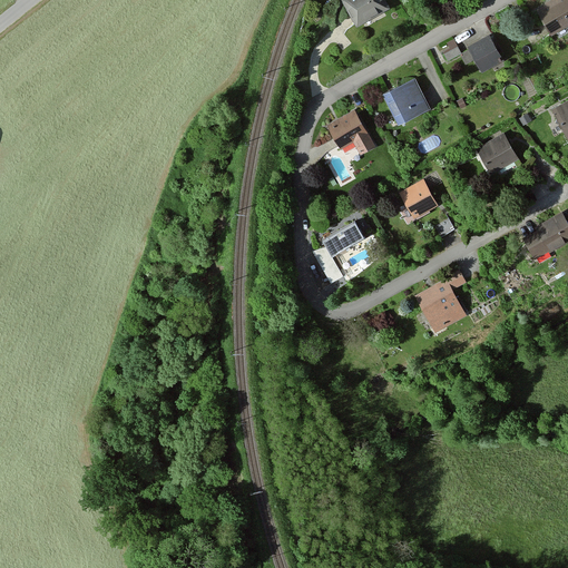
[(389,9),(384,0),(342,0),(355,27),(389,9)]
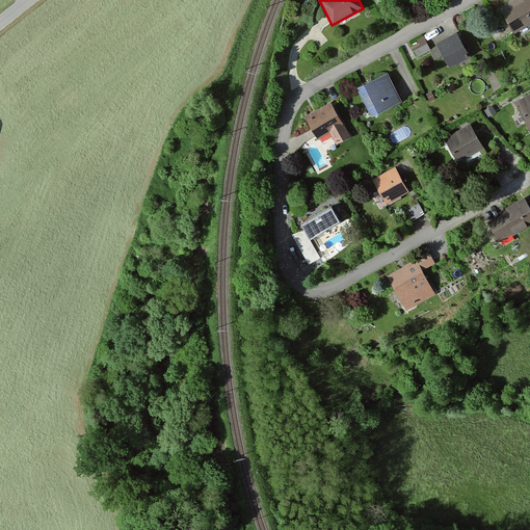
[(512,0),(507,3),(509,6),(501,11),(513,33),(529,23),(529,0),(524,0),(512,0)]
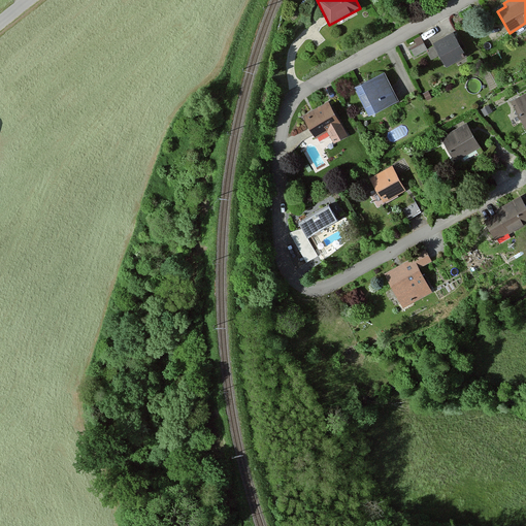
[(432,43),(433,46),(427,51),(432,59),(438,56),(444,66),(460,57),(458,52),(461,50),(452,32),(432,43)]
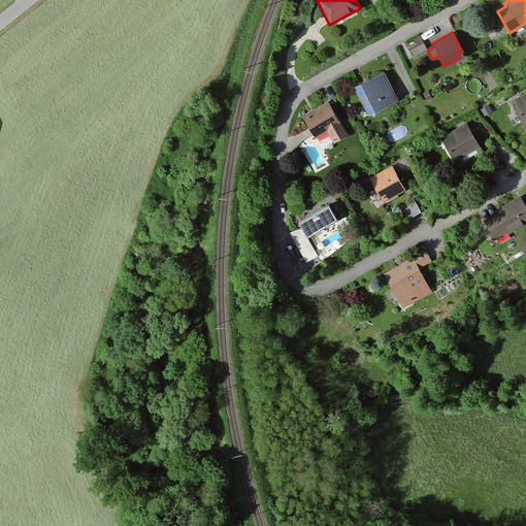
[(426,47),(419,35),(413,38),(416,43),(409,46),(414,55),(426,47)]
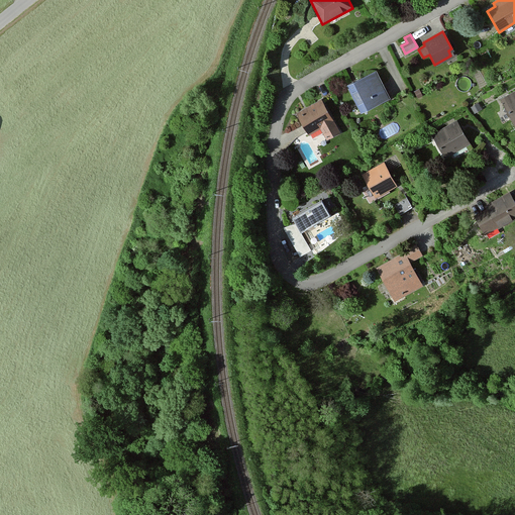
[(388,98),(375,71),(346,84),(359,111),(388,98)]
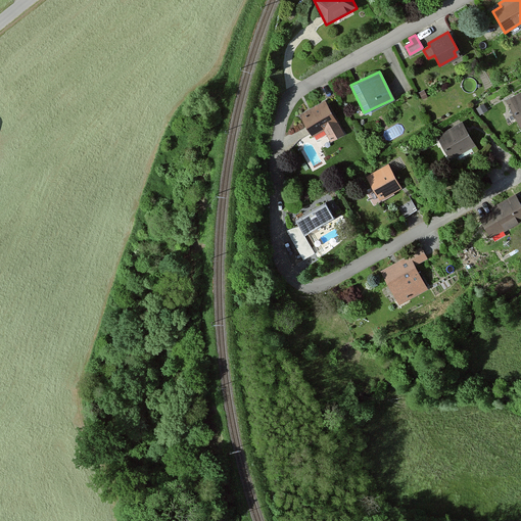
[(520,91),(505,100),(520,128),(520,91)]
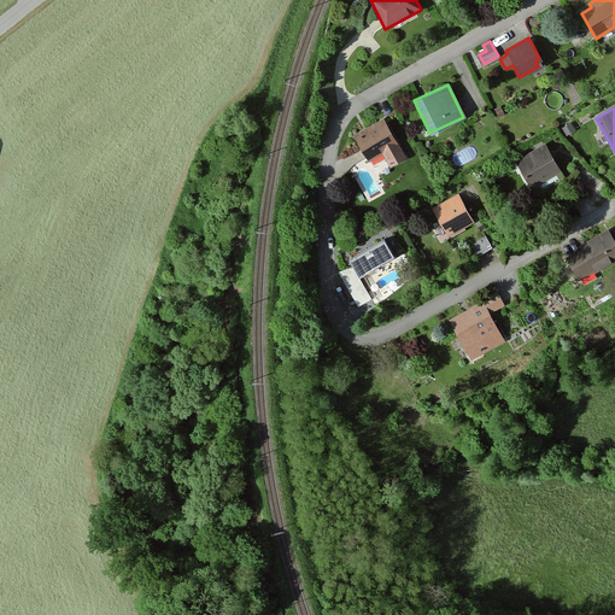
[(405,158),(384,118),(353,134),(367,160),(382,152),(390,165),(405,158)]
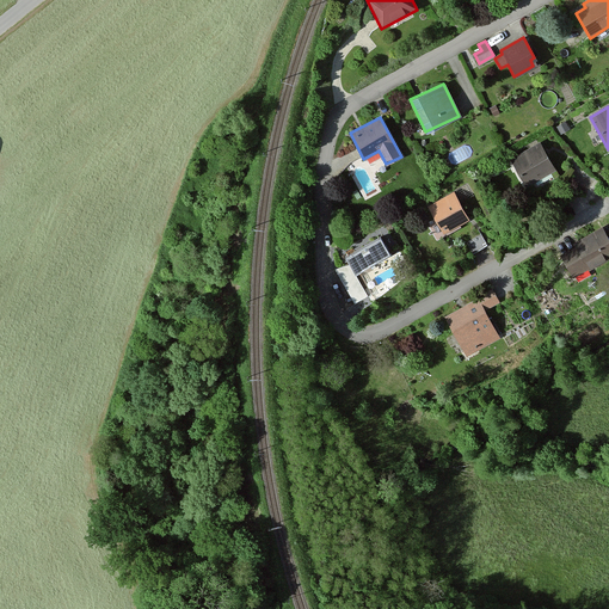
[(568,128),(565,121),(557,125),(560,133),(568,128)]
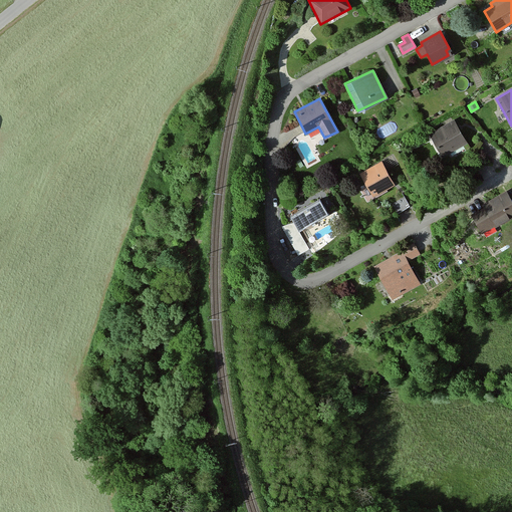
[(466,144),(452,119),(427,134),(441,158),(466,144)]
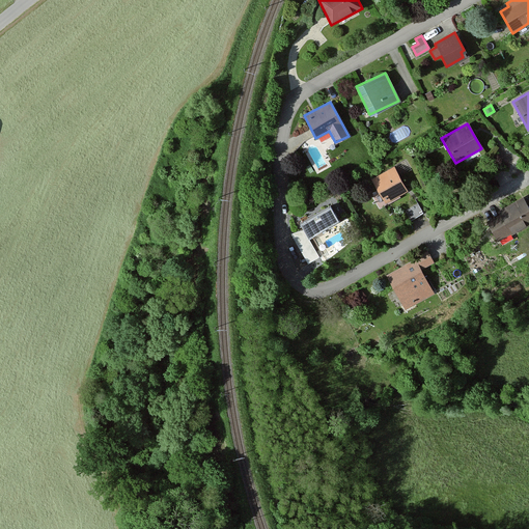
[(406,192),(393,167),(370,178),(384,203),(406,192)]
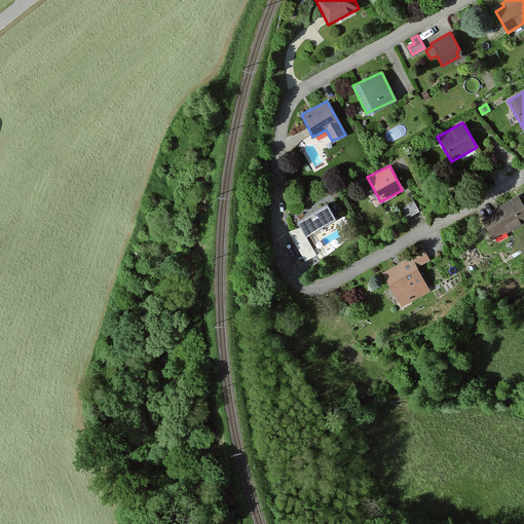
[(523,207),(518,195),(491,210),(493,214),(482,220),(492,239),(523,223),(523,207)]
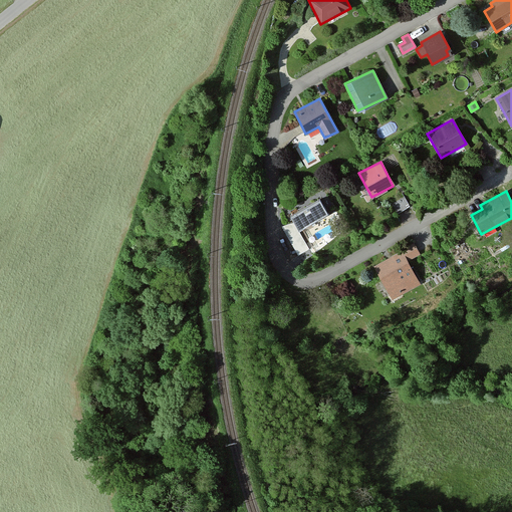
[(327,214),(319,199),(288,216),(296,231),(327,214)]
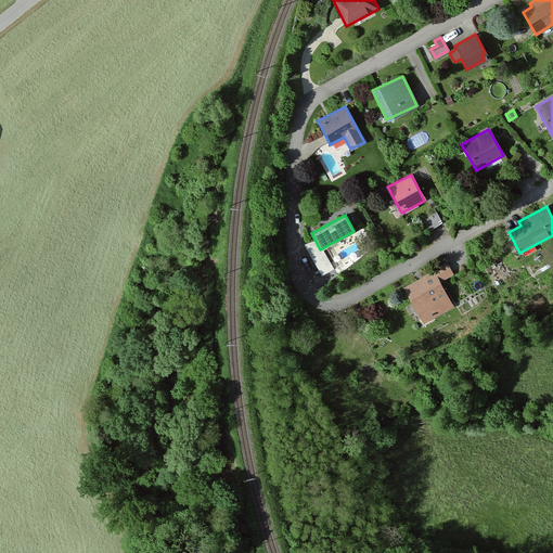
[(452,274),(446,261),(432,269),(433,271),(403,287),(423,323),(453,307),(439,281),(452,274)]
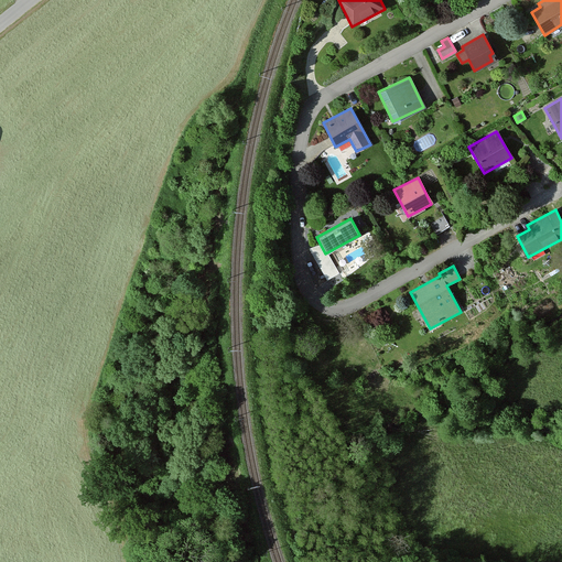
All buildings are outlined.
